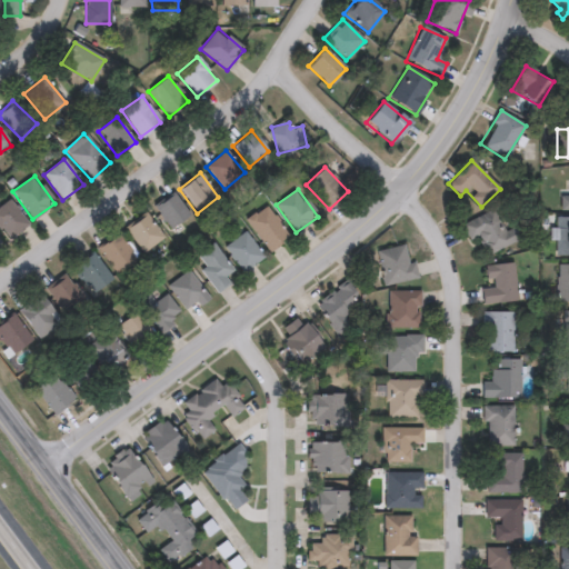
[(568,210),(558,210),(558,190),(568,190),(568,210)]
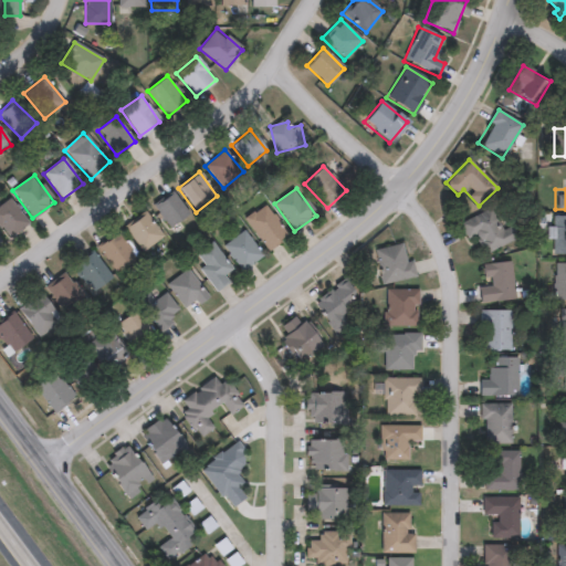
[(188,215),(169,229),(153,206),(173,192),(188,215)]
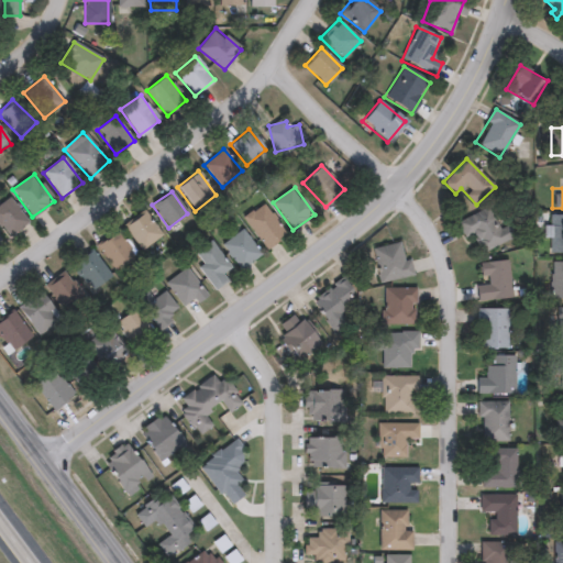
[(29,221),(9,238),(0,227),(0,201),(8,196),(29,221)]
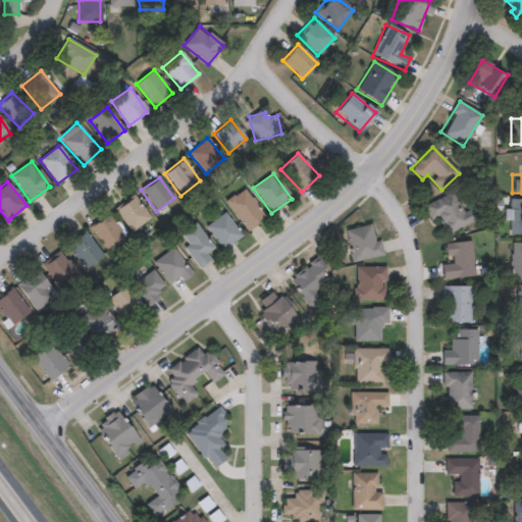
[(226,200),(246,189),(264,219),(244,230),(226,200)]
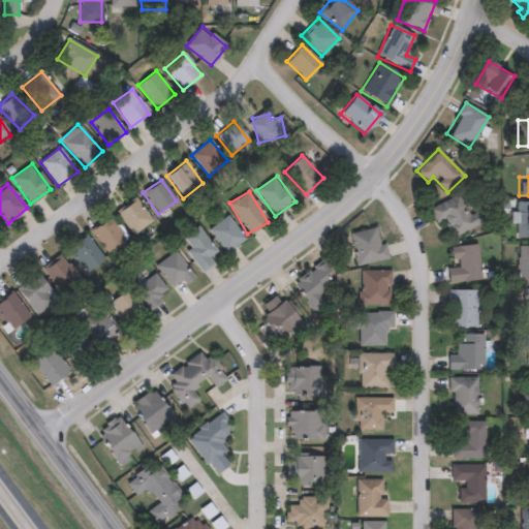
[(450,237),(444,220),(435,223),(429,208),(460,195),(468,215),(479,211),(485,223),(450,237)]
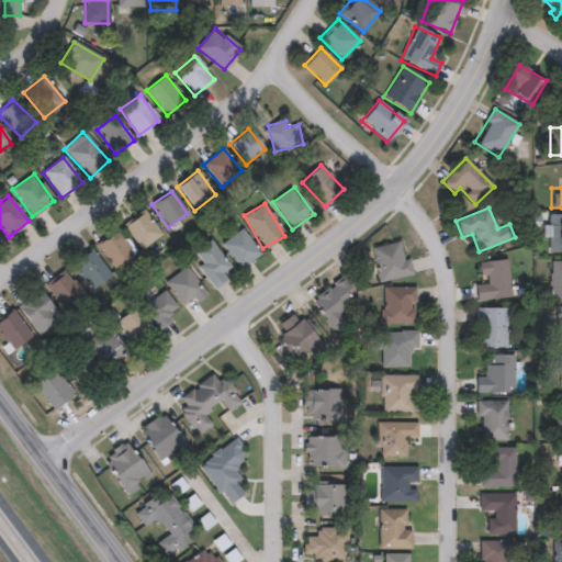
[(141,250),(124,225),(145,211),(161,236),(141,250)]
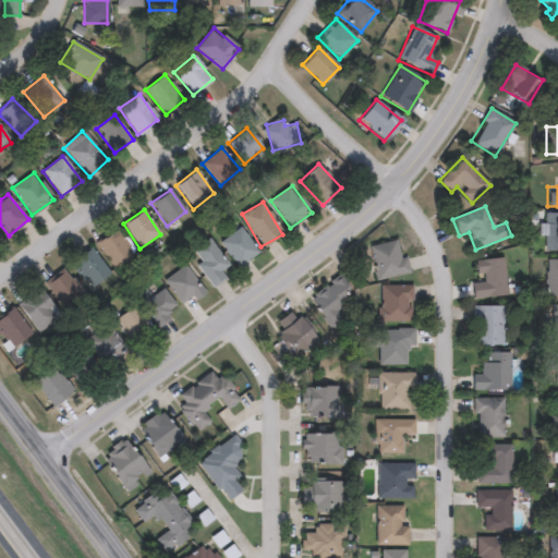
[(545,214),(557,214),(557,249),(545,249),(545,214)]
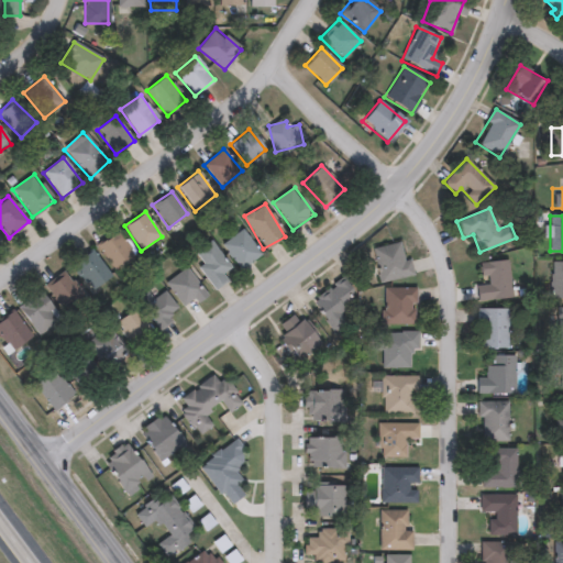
[(222,243),(244,230),(261,256),(239,271),(222,243)]
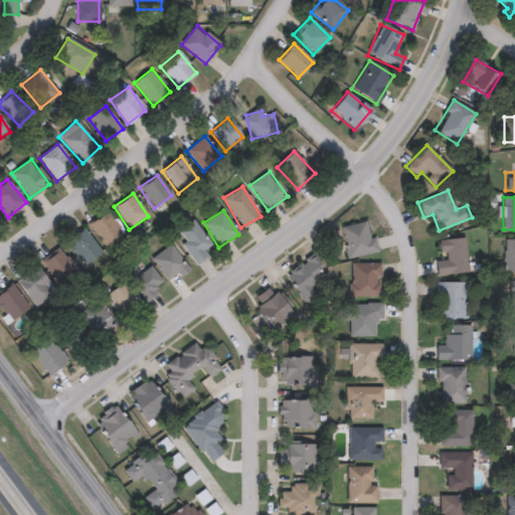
[(89,225),(108,211),(126,233),(107,248),(89,225)]
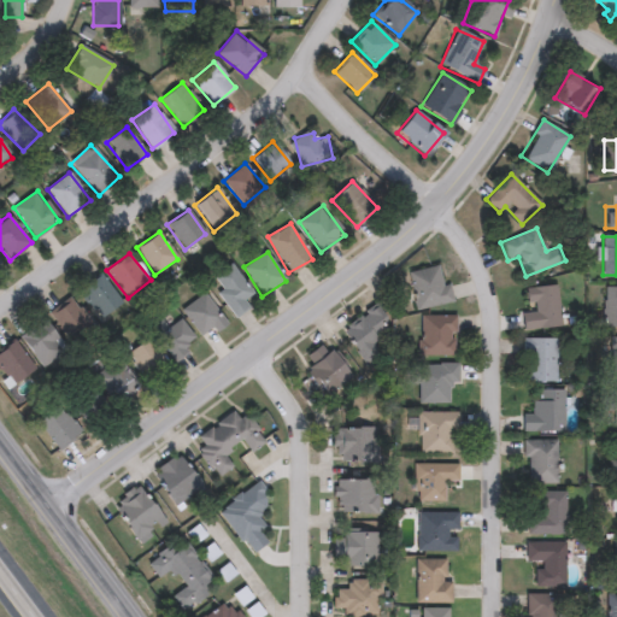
[(250,309),(236,318),(209,280),(231,264),(253,294),(244,301),(250,309)]
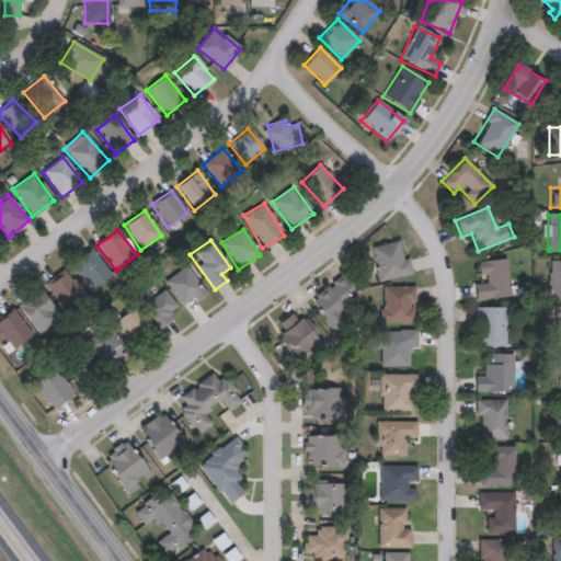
[(378,282),(370,248),(398,241),(402,260),(408,259),(411,274),(378,282)]
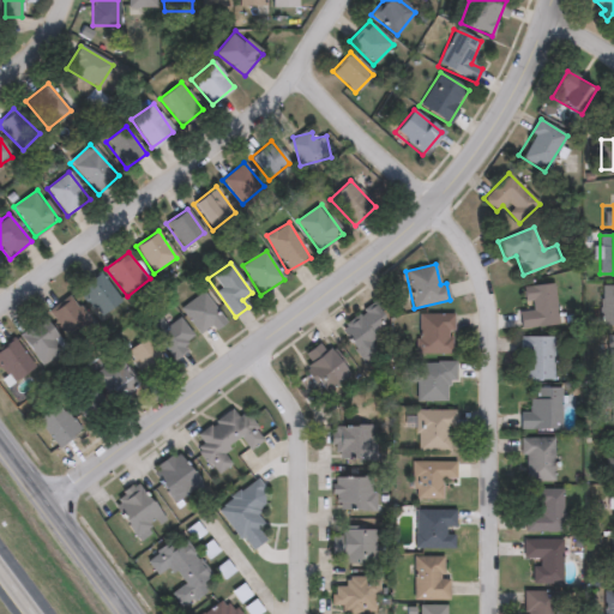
[(100,318),(77,292),(98,274),(121,300),(100,318)]
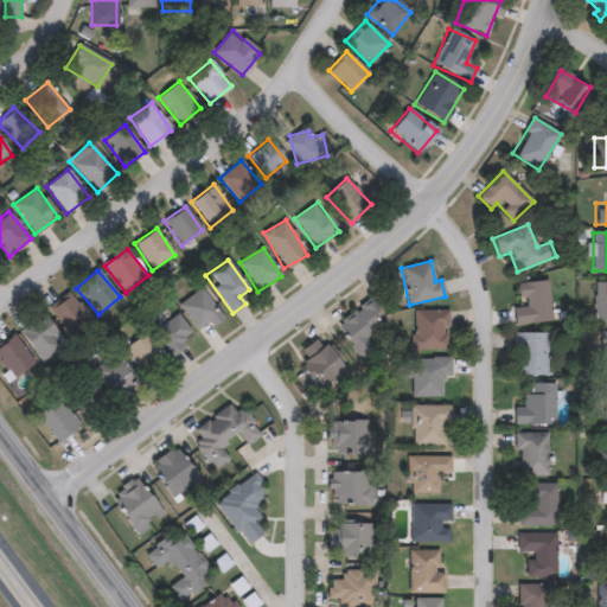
[(551,321),(515,325),(512,306),(517,306),(515,283),(548,281),(551,321)]
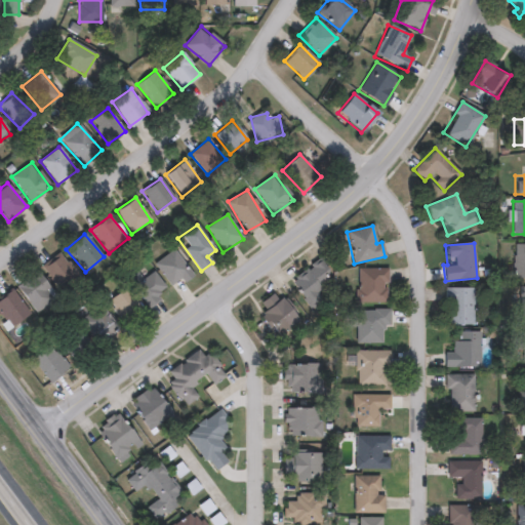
[(524,280),(514,280),(514,244),(524,244),(524,280)]
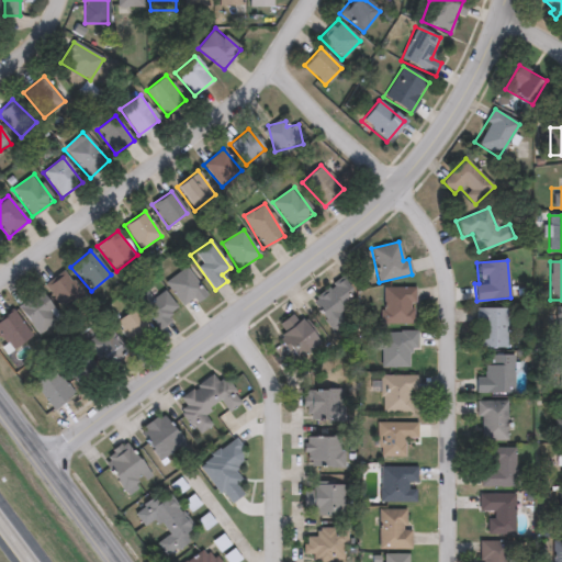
[(188,311),(165,284),(184,267),(208,294),(188,311)]
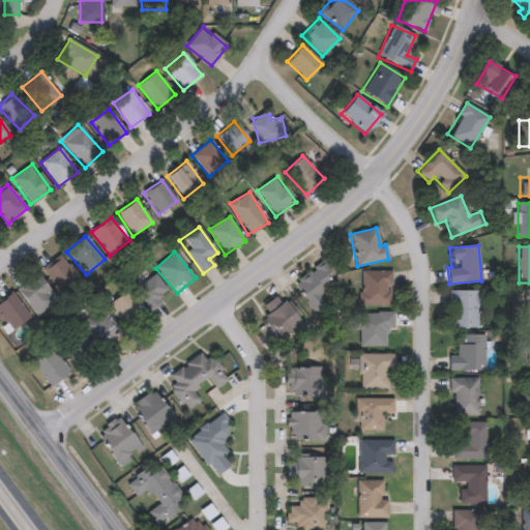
[(41,270),(59,257),(79,280),(61,294),(41,270)]
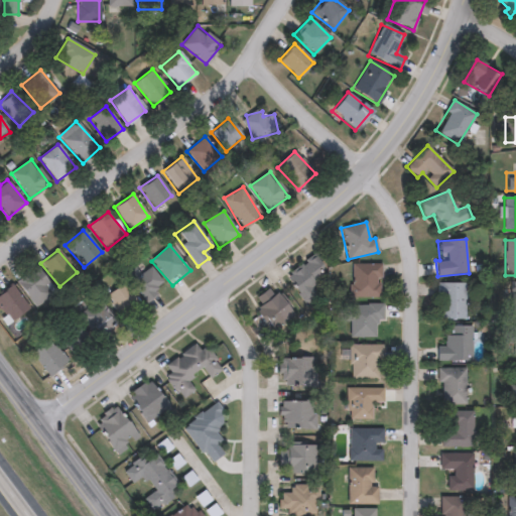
[(287,277),(312,256),(327,272),(300,293),(287,277)]
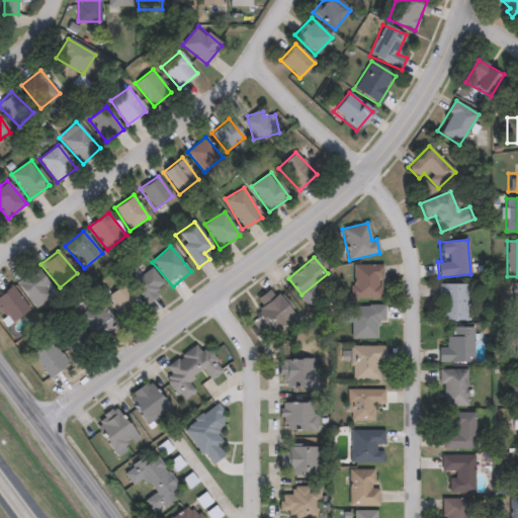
[(352,264),(381,264),(381,299),(352,299),(352,264)]
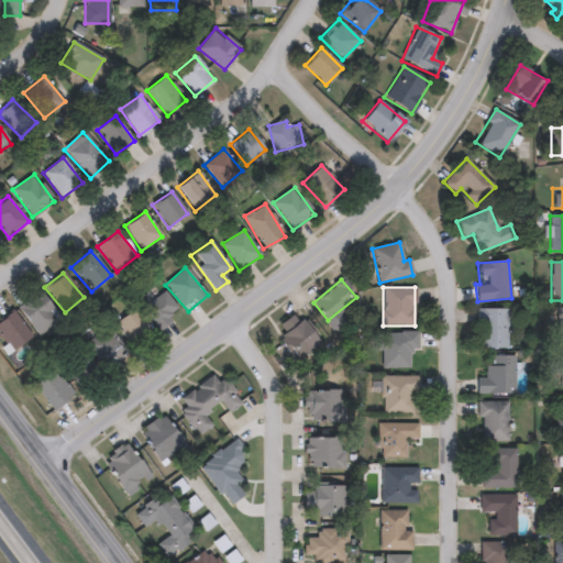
[(36,335),(17,307),(40,291),(59,319),(36,335)]
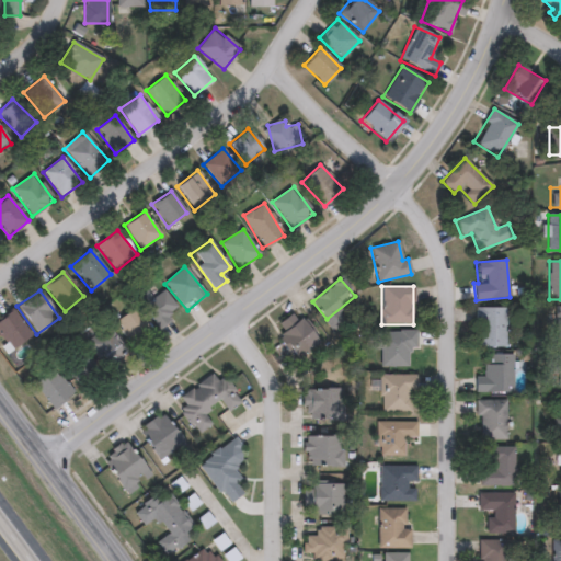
[(153,298),(163,290),(180,312),(159,329),(136,299),(147,290),(153,298)]
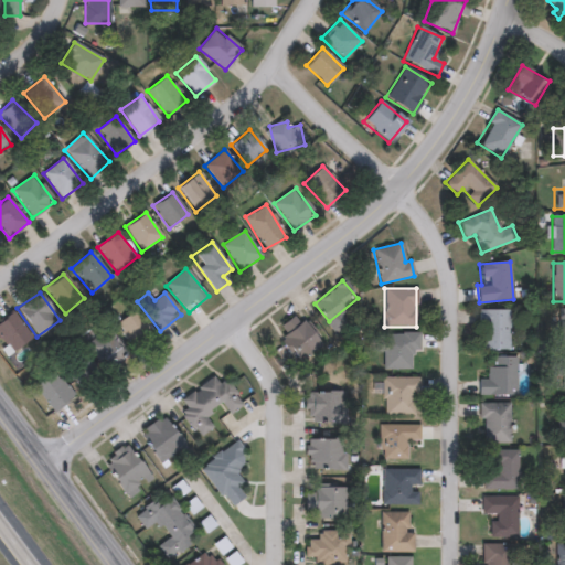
[(137,351),(116,324),(135,309),(156,336),(137,351)]
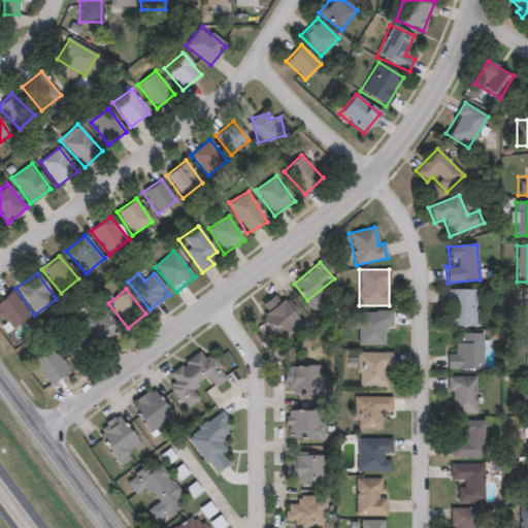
[(448,326),(448,290),(475,290),(475,326),(448,326)]
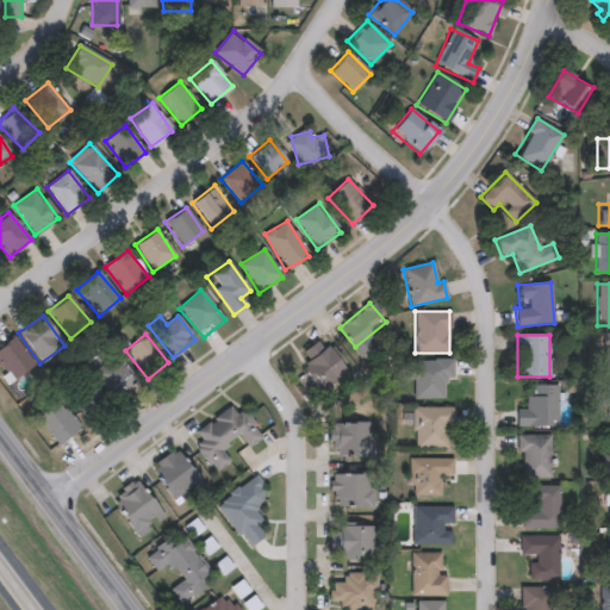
[(11,383),(0,368),(0,347),(13,337),(33,365),(11,383)]
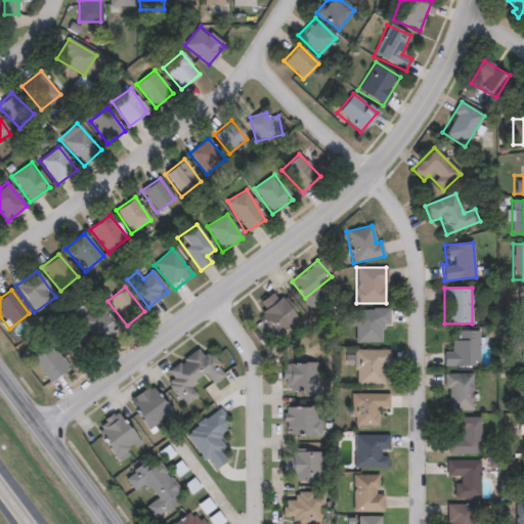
[(259,304),(274,291),(299,319),(279,337),(260,314),(264,310),(259,304)]
